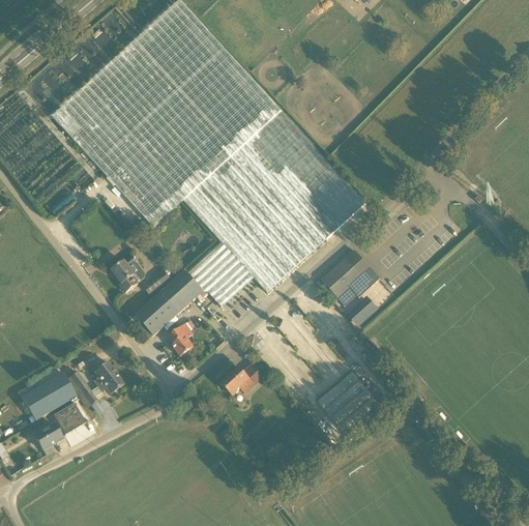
[(153,226),(160,218),(182,199),(221,241),(187,271),(203,289),(206,292),(207,290),(221,304),(216,299),(248,270),(266,291),(364,201),(281,109),(181,0),(177,0),(52,115),(153,226)]
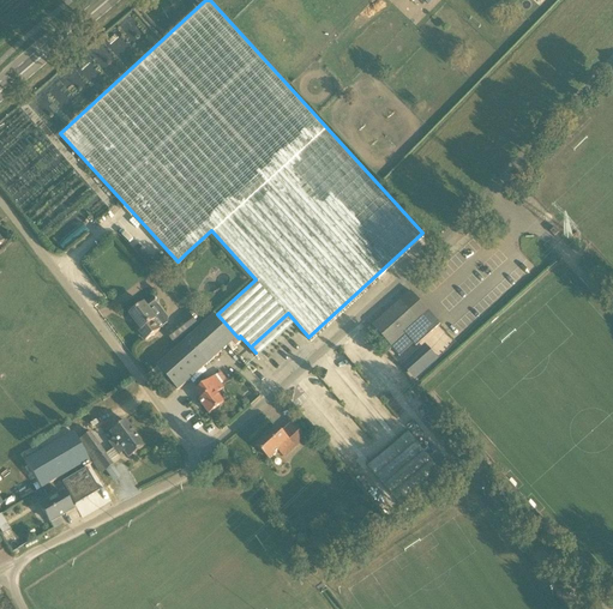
[(410,288),(400,297),(371,321),(391,344),(406,332),(415,343),(439,320),(410,288)]
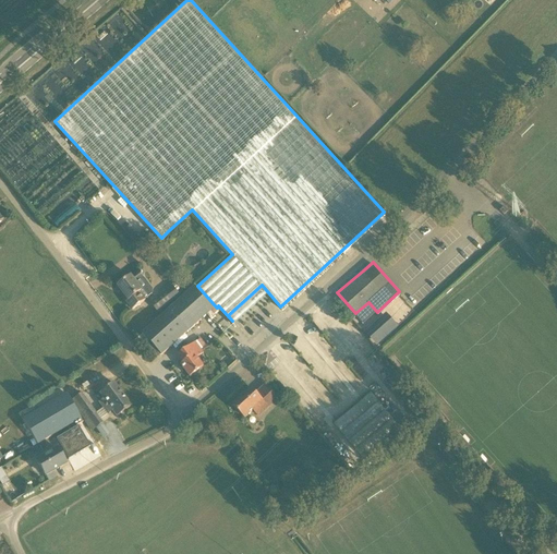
[(135,279),(143,274),(138,268),(131,274),(118,282),(129,297),(126,299),(132,306),(141,300),(145,297),(138,289),(141,288),(135,279)]
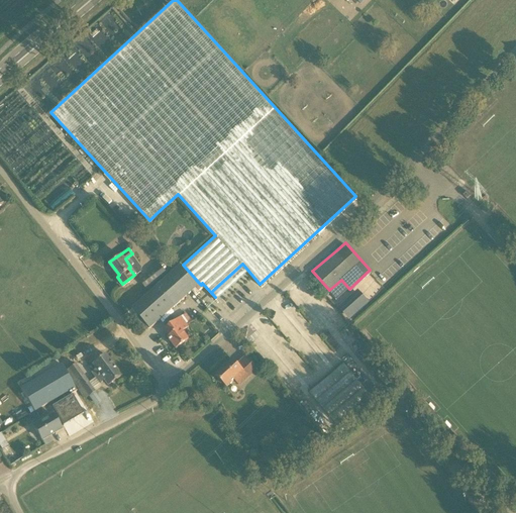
[(145,286),(160,276),(167,270),(160,262),(138,277),(145,286)]
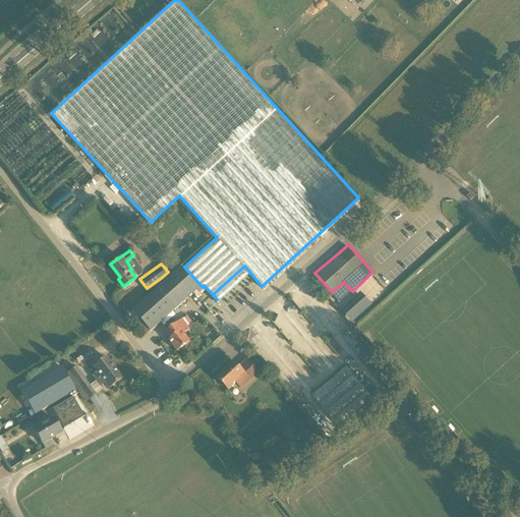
[(199,284),(184,267),(182,265),(132,308),(150,328),(199,284)]
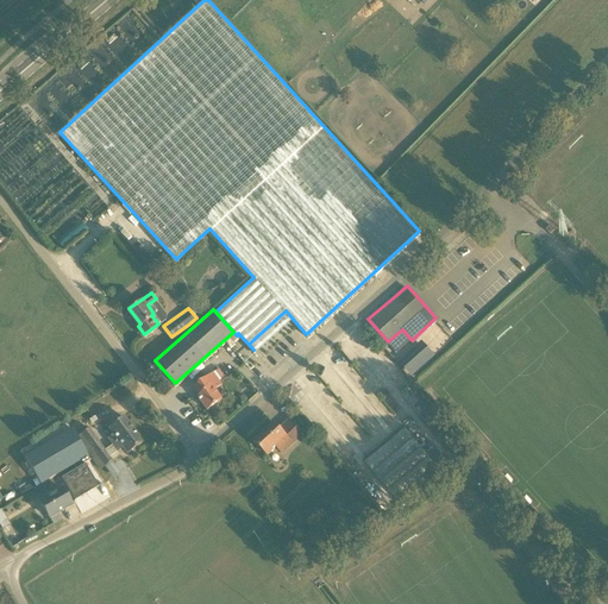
[(406,373),(433,354),(421,338),(395,357),(406,373)]
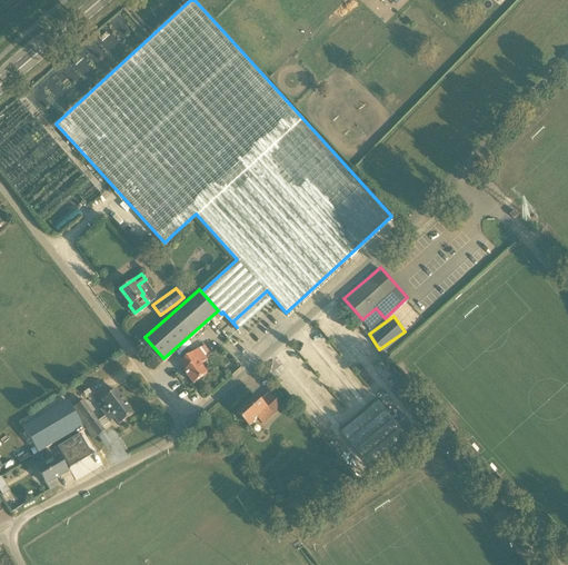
[(207,356),(198,345),(180,358),(186,366),(183,368),(192,382),(207,370),(200,362),(207,356)]
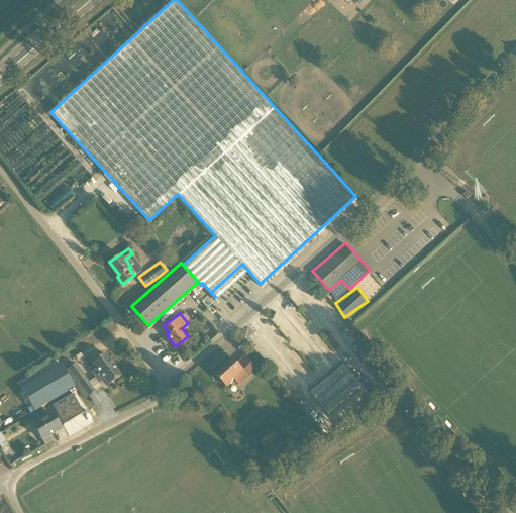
[(90,369),(94,375),(112,363),(104,351),(91,361),(95,366),(90,369)]
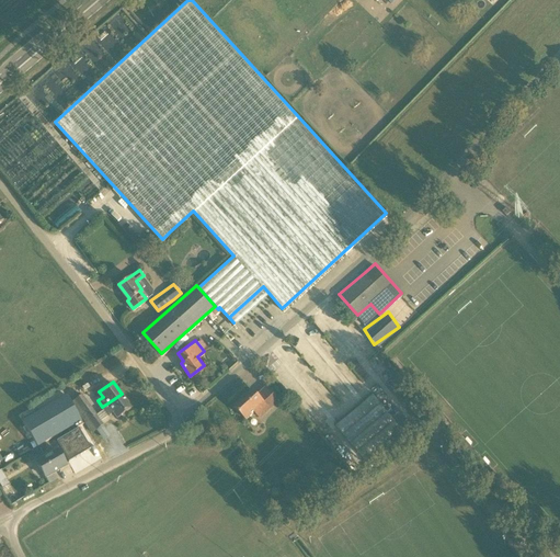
[(258,413),(267,405),(269,406),(277,397),(265,384),(256,393),(251,387),(233,404),(246,417),(253,409),(258,413)]
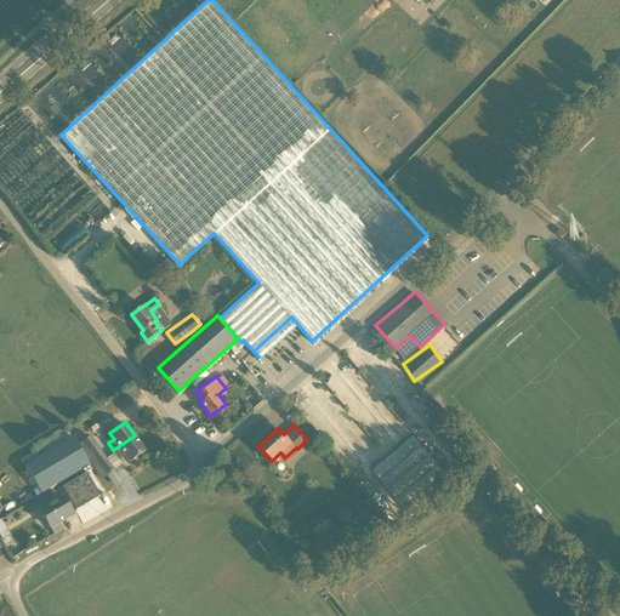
[(78,441),(79,444),(101,474),(113,466),(90,433),(78,441)]
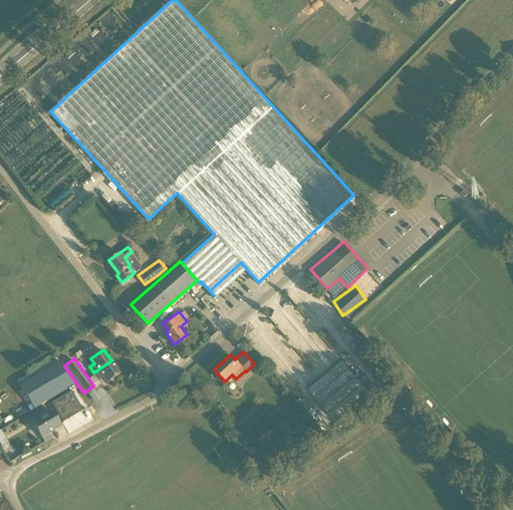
[(118,370),(111,360),(93,372),(98,377),(102,374),(106,379),(118,370)]
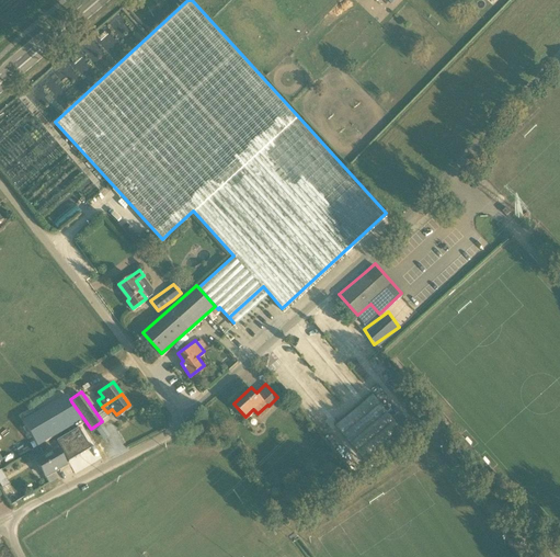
[(70,429),(79,423),(68,404),(61,395),(54,399),(21,418),(36,443),(68,424),(70,429)]
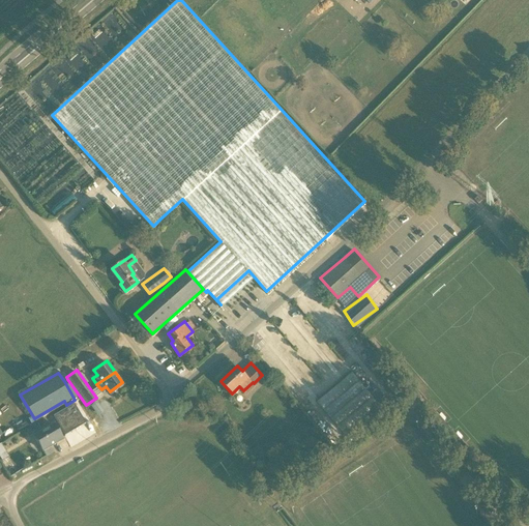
[(52,413),(64,433),(85,421),(72,401),(52,413)]
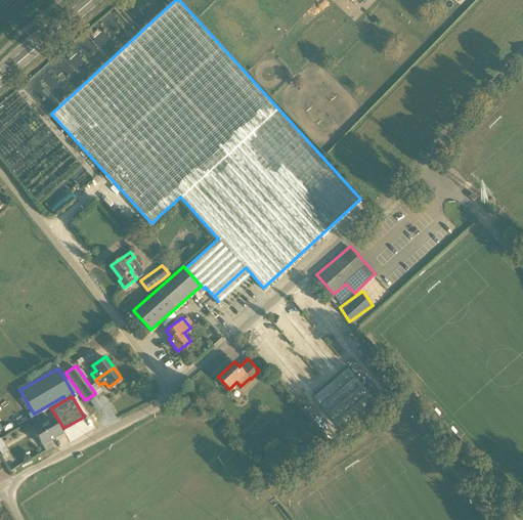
[(31,425),(39,421),(36,415),(28,420),(31,425)]
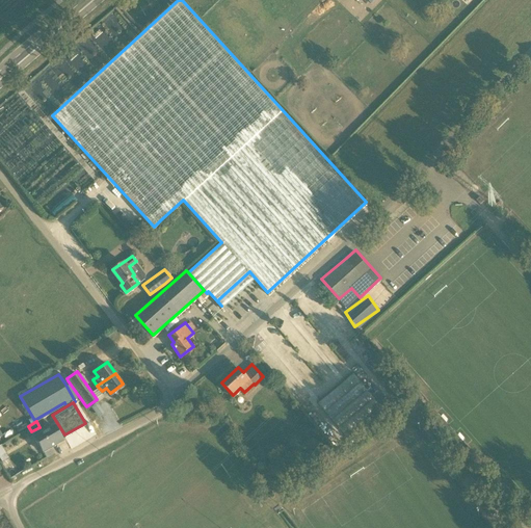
[(34,434),(44,449),(63,437),(54,423),(34,434)]
